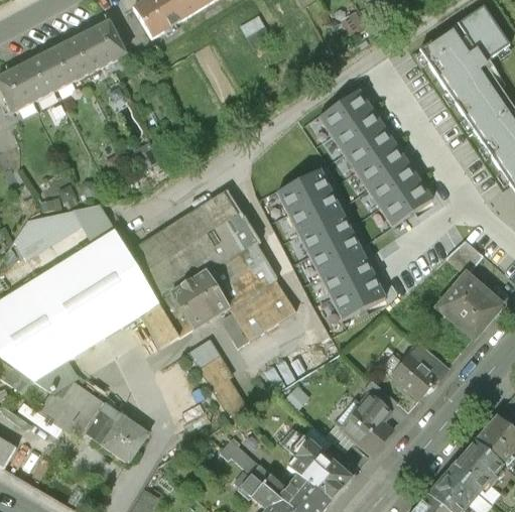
[(152,38),(203,8),(198,0),(144,0),(133,6),(152,38)]
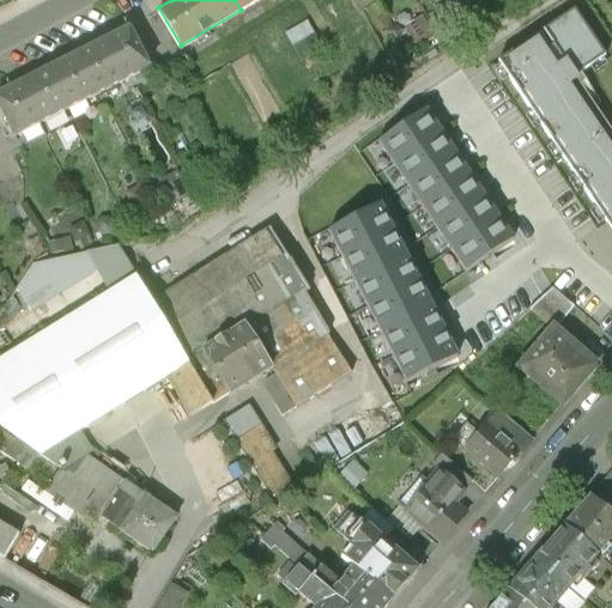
[(235,0),(241,10),(256,0),(235,0)]
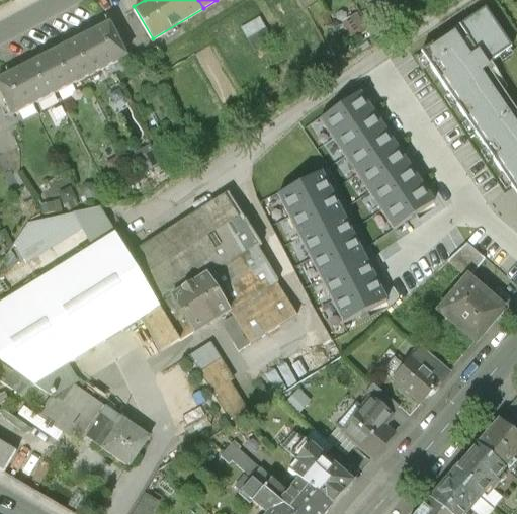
[(423,51),(516,186),(516,110),(485,64),(510,46),(484,8),(423,51)]
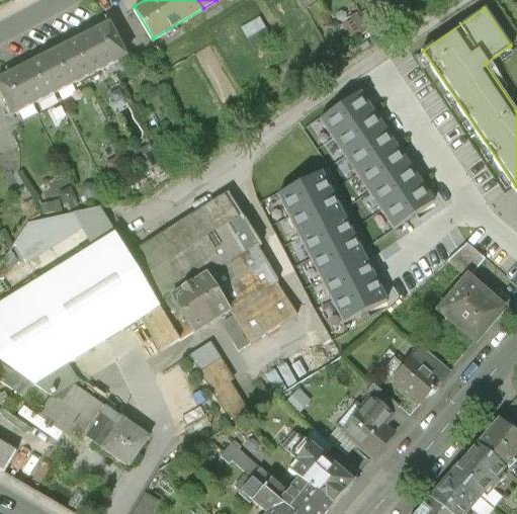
[(110,21),(88,32),(104,65),(126,54),(122,47),(127,45),(122,34),(117,36),(110,21)]
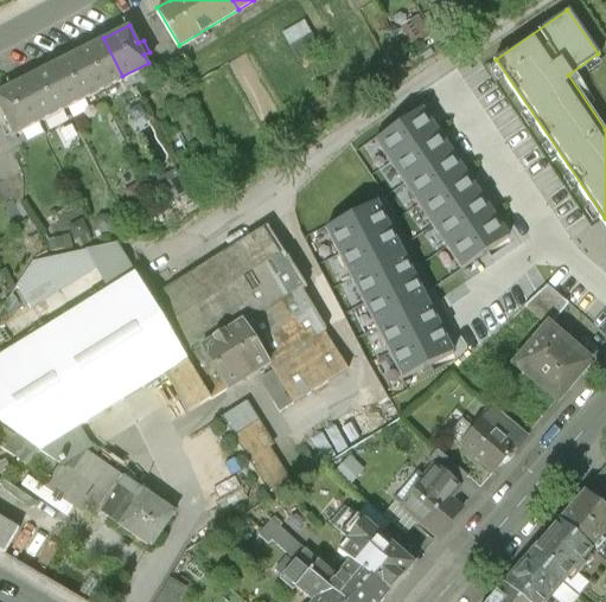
[(122,76),(103,38),(76,52),(95,89),(122,76)]
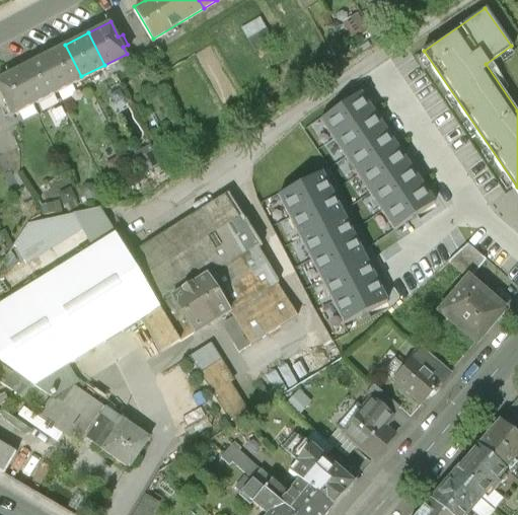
[(65,45),(43,56),(59,88),(81,76),(65,45)]
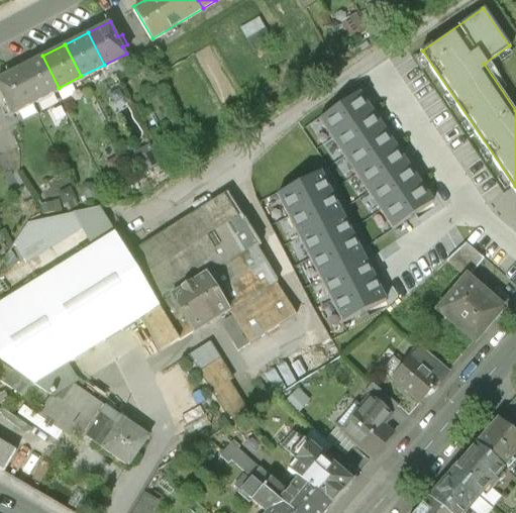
[(59,88),(42,56),(19,67),(35,99),(59,88)]
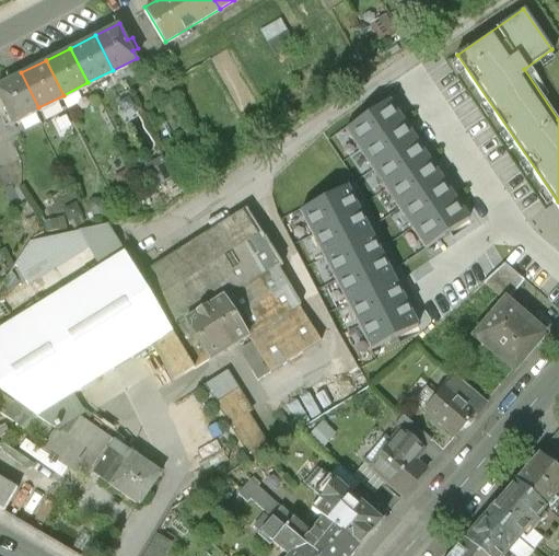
[(38,107),(21,72),(0,82),(0,92),(13,119),(38,107)]
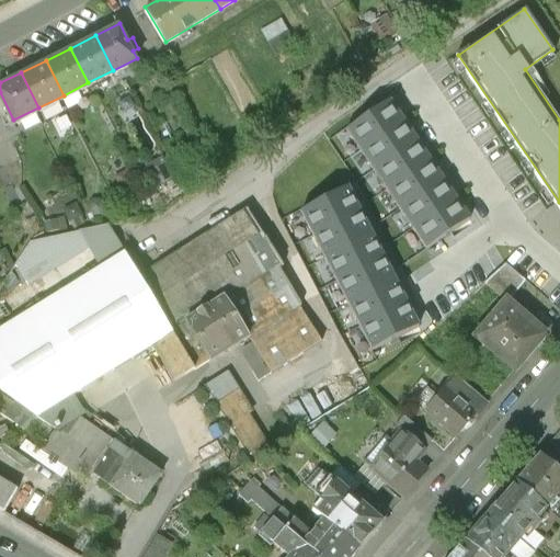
[(390,98),(345,128),(424,243),(469,213),(390,98)]
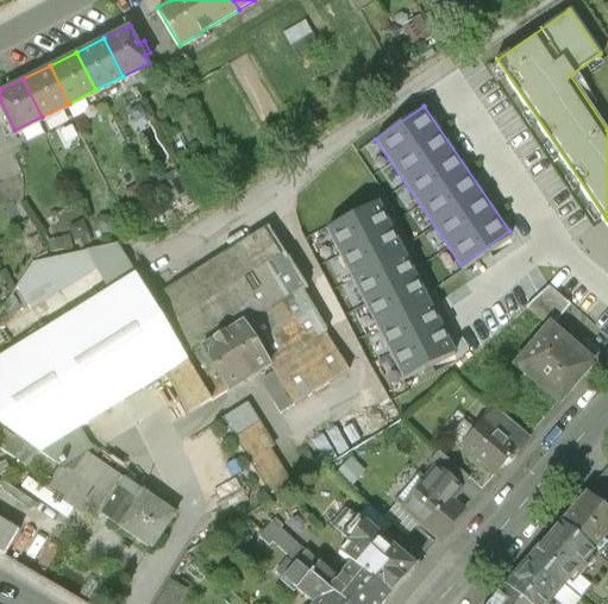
[(377,202),(328,227),(405,373),(453,350),(377,202)]
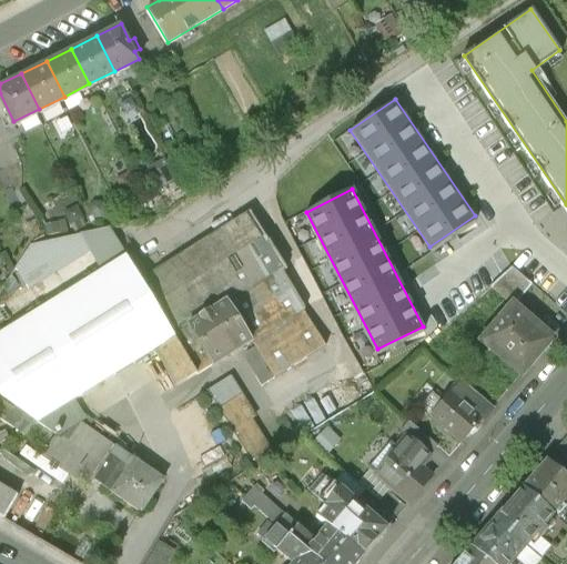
[(270,238),(251,209),(196,242),(198,243),(188,249),(194,260),(203,253),(230,296),(189,322),(213,360),(252,336),(256,344),(246,350),(245,355),(263,382),(327,341),(306,305),(307,304),(284,267),(289,264),(271,237),(270,238)]
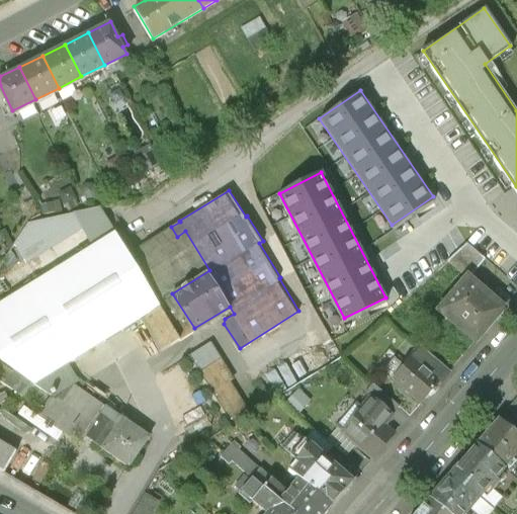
[(123,416),(75,380),(78,378),(68,361),(143,316),(162,348),(174,340),(178,346),(183,342),(99,203),(28,219),(15,240),(39,276),(0,300),(0,353),(54,393),(94,421),(107,430),(111,433),(123,416)]
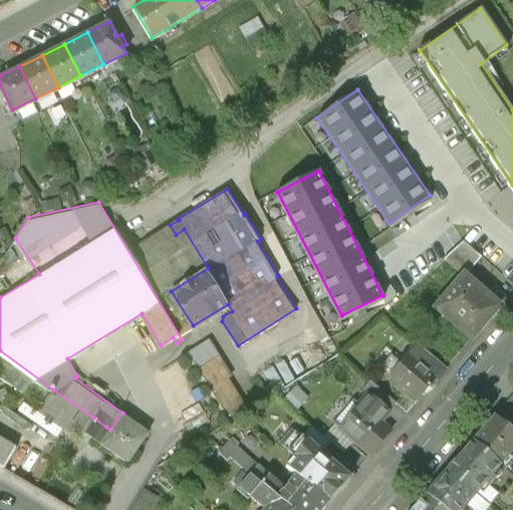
[(463,240),(445,257),(465,274),(481,255),(463,240)]
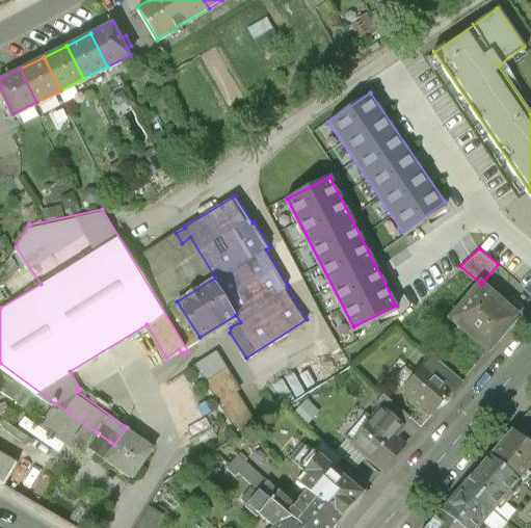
[(503,304),(481,284),(453,317),(488,348),(518,316),(508,308),(504,304),(503,304)]
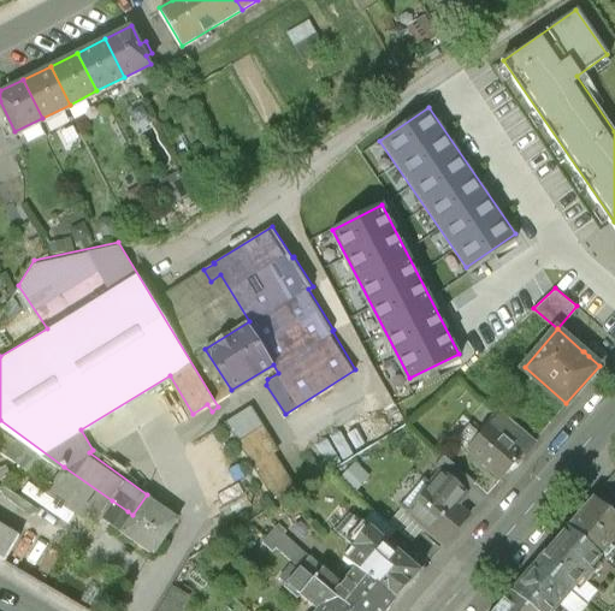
[(276,449),(249,404),(225,419),(277,502),(294,492),(270,452),(276,449)]
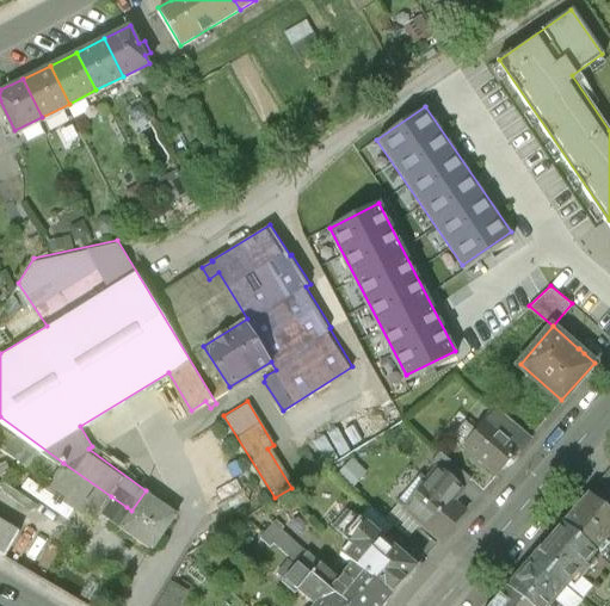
[(43,450),(0,420),(0,444),(28,464),(43,450)]
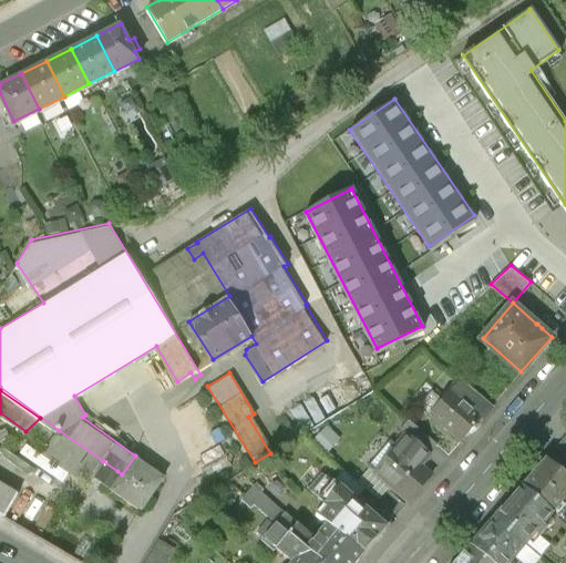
[(481,417),(450,390),(431,412),(462,439),(481,417)]
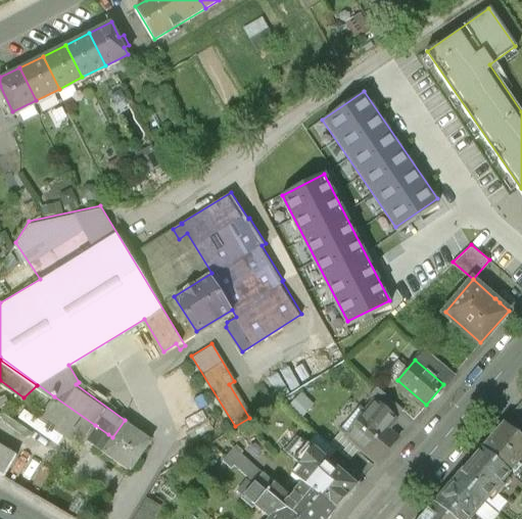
[(404,408),(377,385),(369,394),(375,399),(395,417),(404,408)]
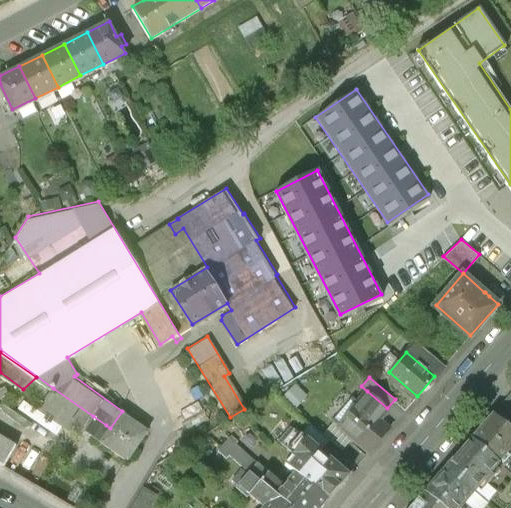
[(93,416),(53,388),(40,406),(80,435),(93,416)]
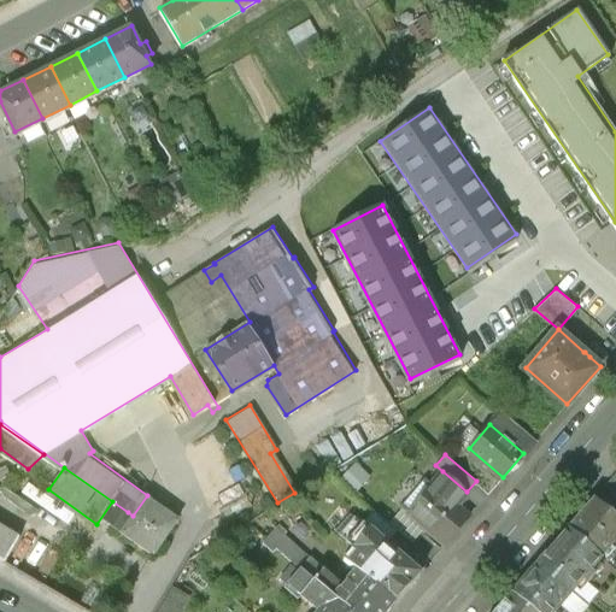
[(467,492),(443,471),(433,483),(426,476),(400,505),(445,543),(470,515),(457,504),(467,492)]
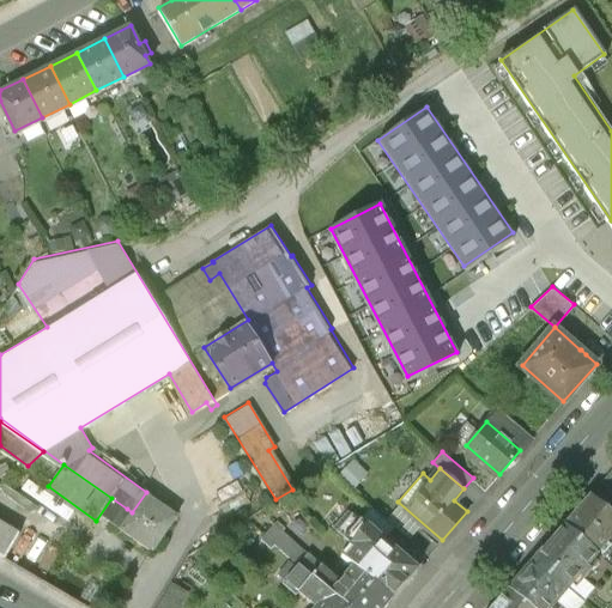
[(179,514),(146,492),(132,512),(127,509),(117,524),(153,549),(179,514)]
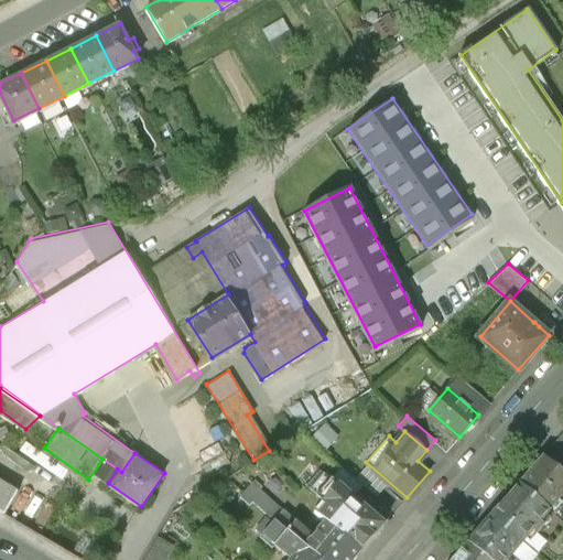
[(562,473),(543,455),(519,483),(549,509),(562,492),(562,473)]
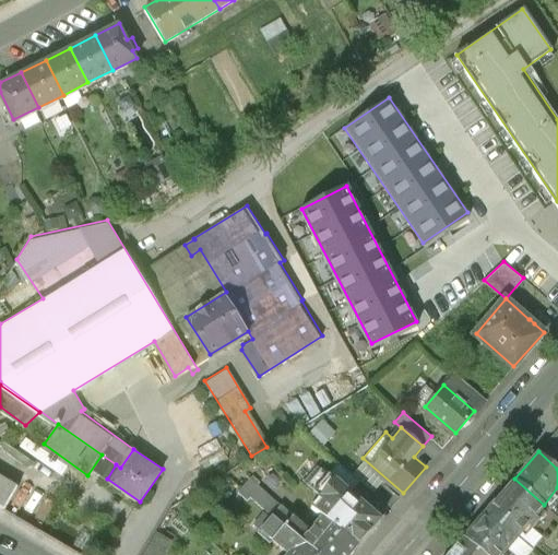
[(360,480),(339,461),(329,472),(349,492),(360,480)]
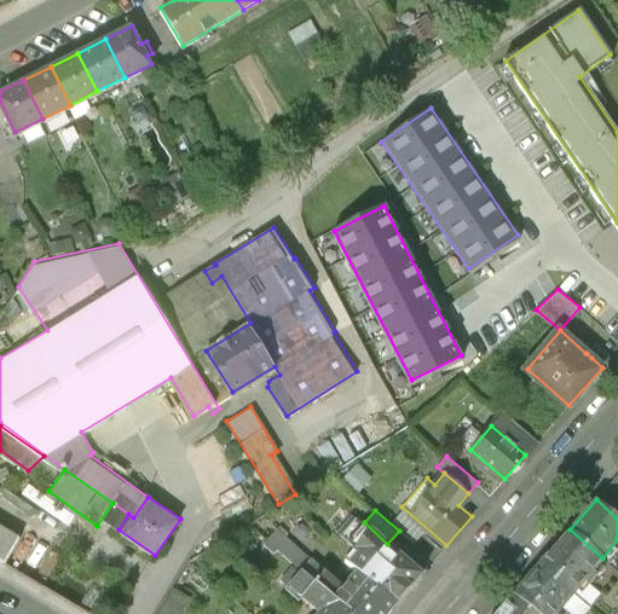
[(387,544),(364,522),(347,543),(354,549),(345,560),(358,572),(396,603),(422,574),(387,544)]
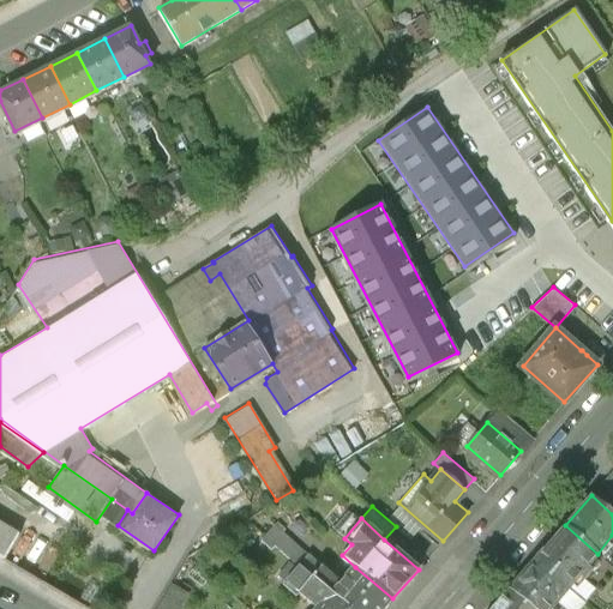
[(20,531),(0,519),(0,554),(5,558),(20,531)]
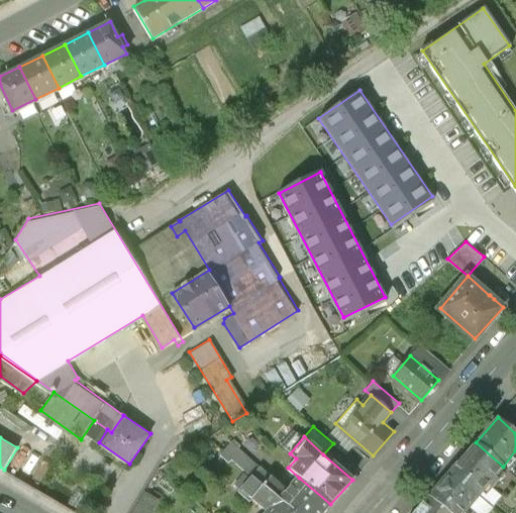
[(503,467),(476,442),(451,470),(479,494),(488,484),(491,487),(498,479),(495,476),(503,467)]
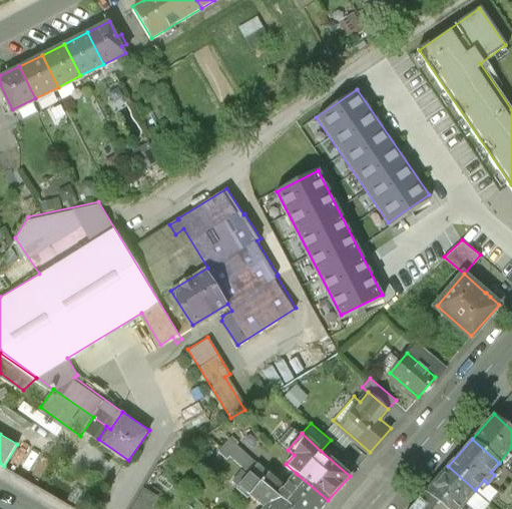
[(259,464),(232,441),(225,450),(250,472),(259,464)]
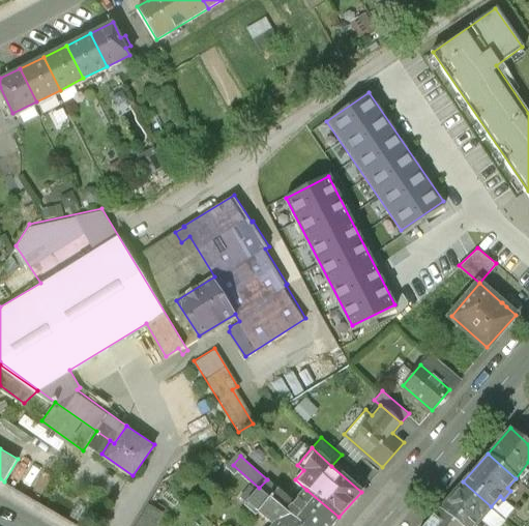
[(330,525),(339,517),(306,490),(294,503),(267,479),(259,488),(258,489),(270,499),(300,525),(330,525)]
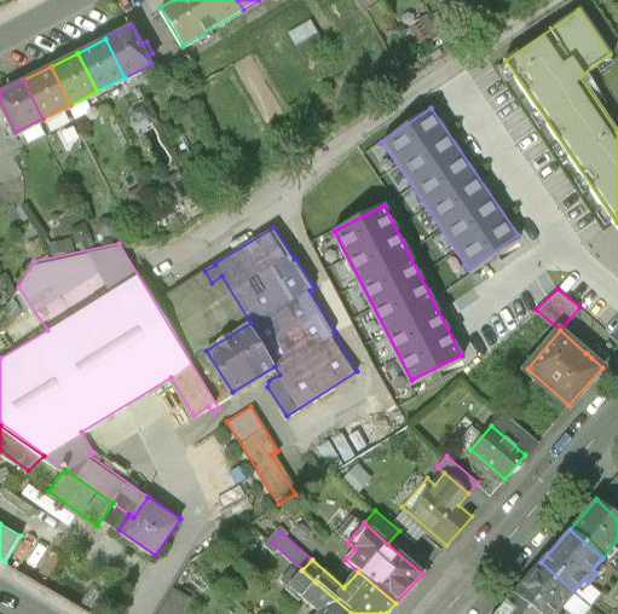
[(541,562),(514,594),(536,613),(555,613),(573,591),(541,562)]
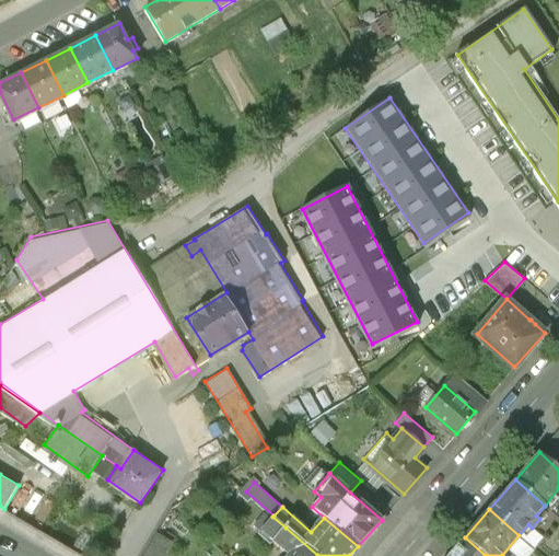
[(162,555),(174,537),(158,528),(140,555),(162,555)]
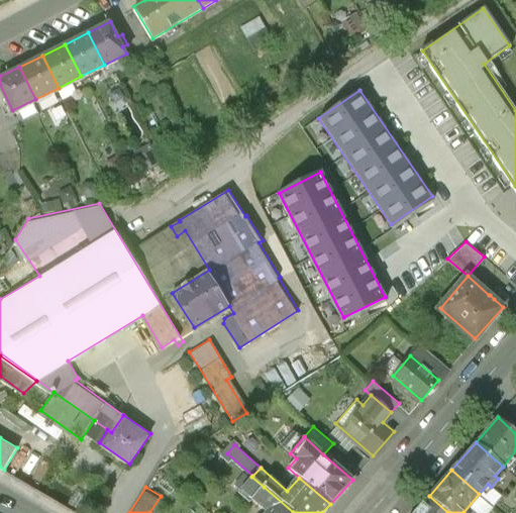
[(293,512),(264,487),(252,499),(265,508),(272,508),(267,512),(293,512)]
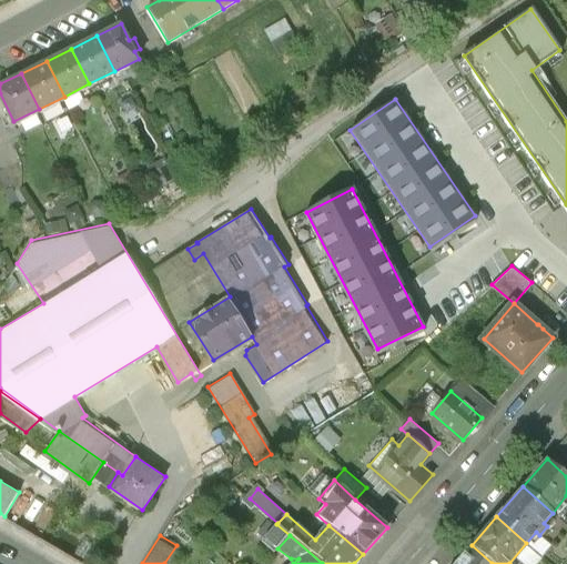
[(492,563),(472,545),(455,563),(492,563)]
